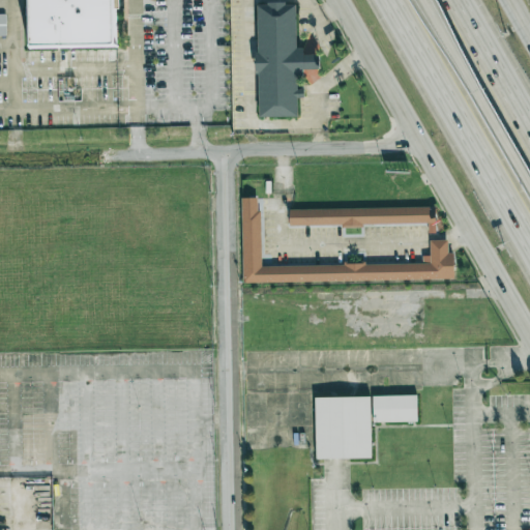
[(28,0),(114,0),(115,46),(29,47),(28,0)]
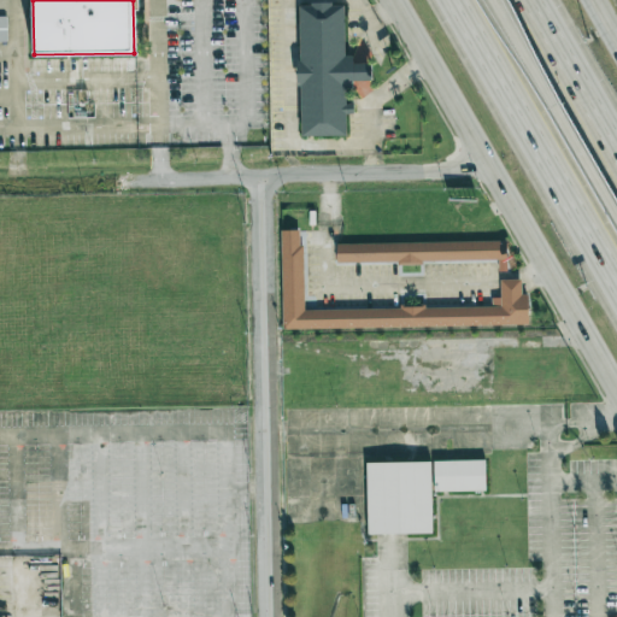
[(300,7),(346,5),(347,57),(371,57),(371,81),(346,82),(348,140),(301,140),(300,7)]
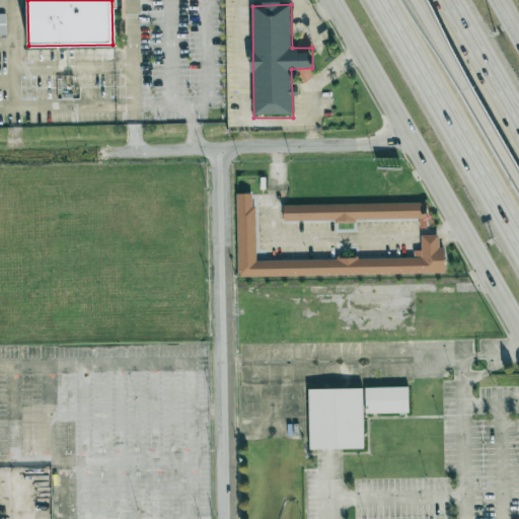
[(403,152),(234,157),(234,281),(467,276),(403,152)]
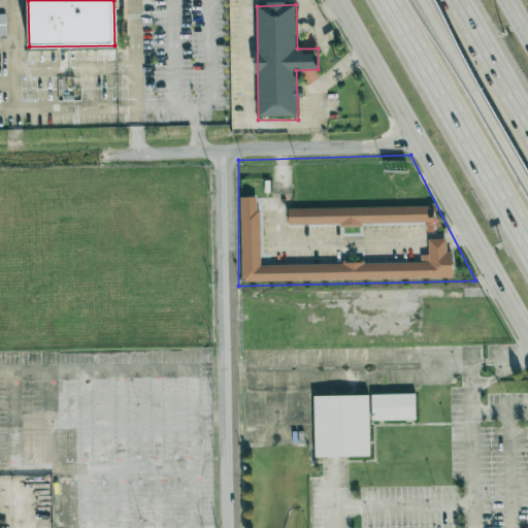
[(370,395),(371,421),(416,420),(415,394),(370,395)]
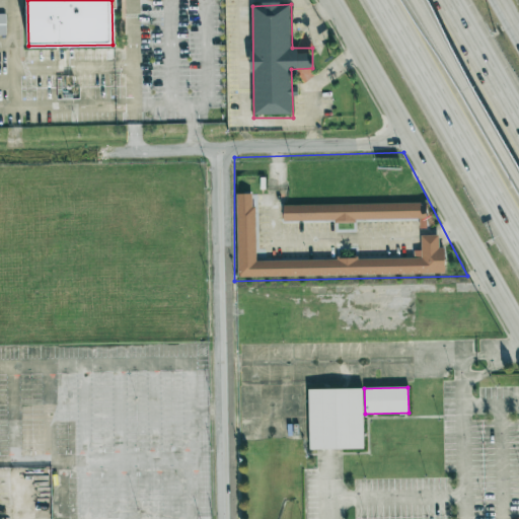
[(308,389),(309,450),(364,449),(363,388),(308,389)]
